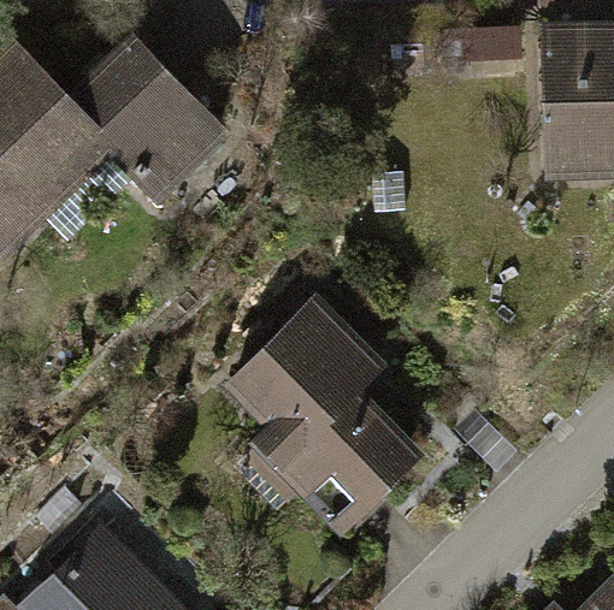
[(613,12),(539,16),(545,177),(613,173),(613,12)]
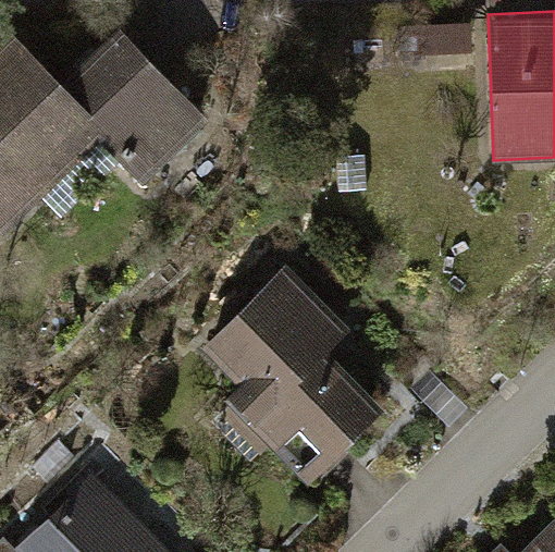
[(208,121),(118,27),(60,82),(10,29),(0,38),(0,232),(1,233),(98,139),(142,185),(208,121)]
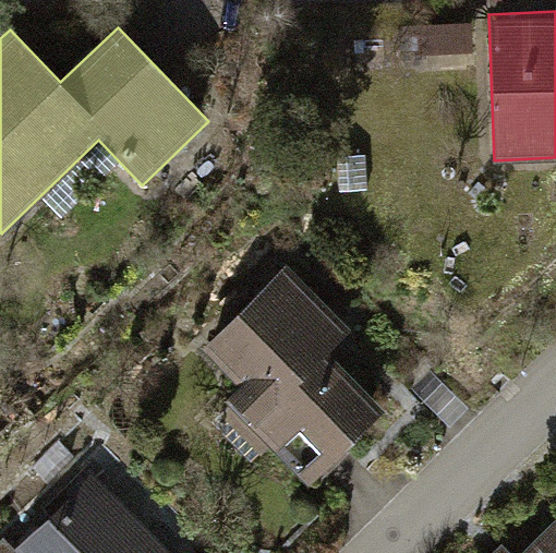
[(349,331),(286,266),(201,349),(238,386),(224,400),(228,406),(218,415),(260,456),(269,446),(306,484),(316,473),(324,481),(348,457),(341,449),(383,409),(327,352),(349,331)]
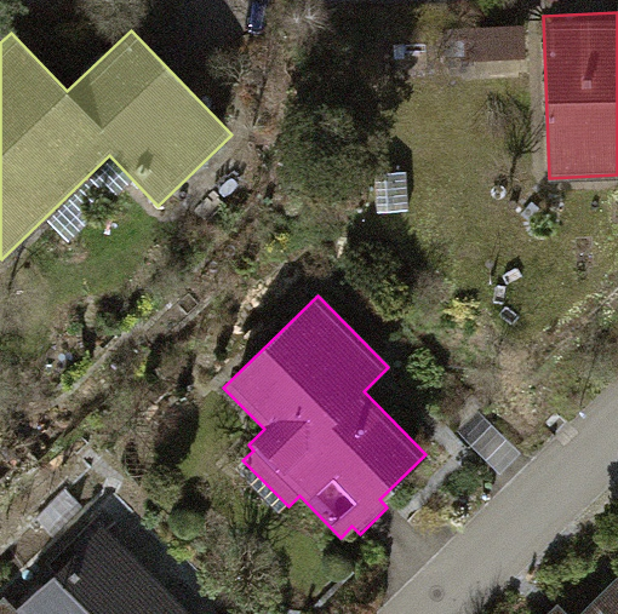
[(187,613),(101,527),(15,612),(3,601),(0,602),(0,613),(187,613)]
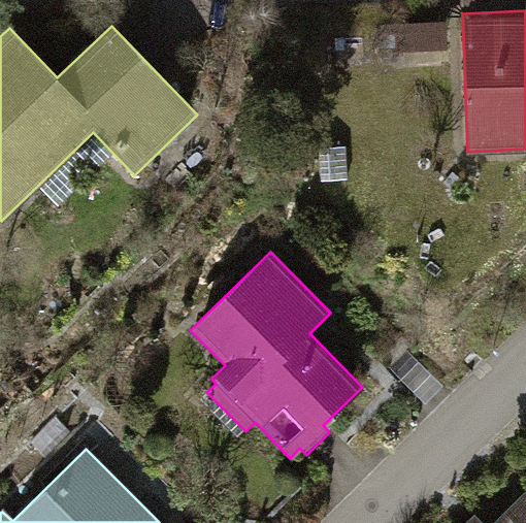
[(525,522),(525,492),(494,522),(480,522),(474,517),(468,522),(525,522)]
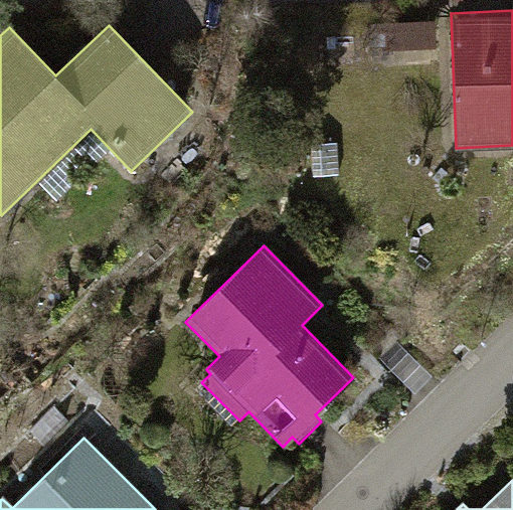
All buildings are outlined.
